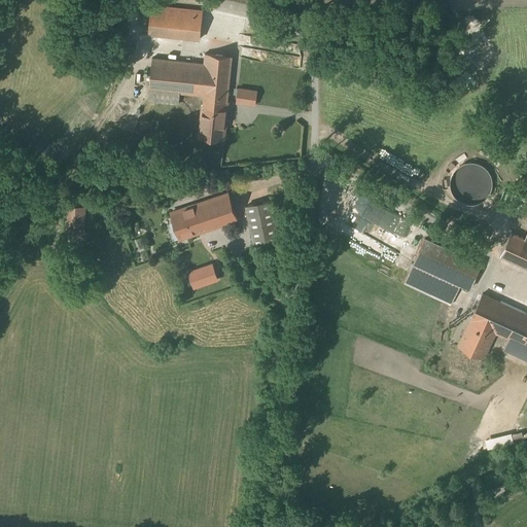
[(217,0),(216,8),(256,15),(259,0),(217,0)]
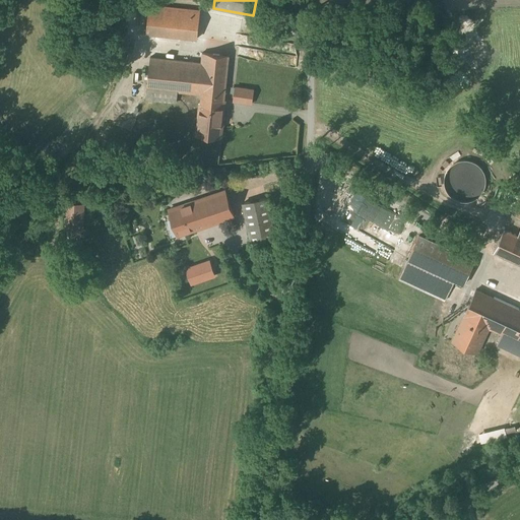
[(200,12),(151,7),(148,37),(198,42),(200,12)]
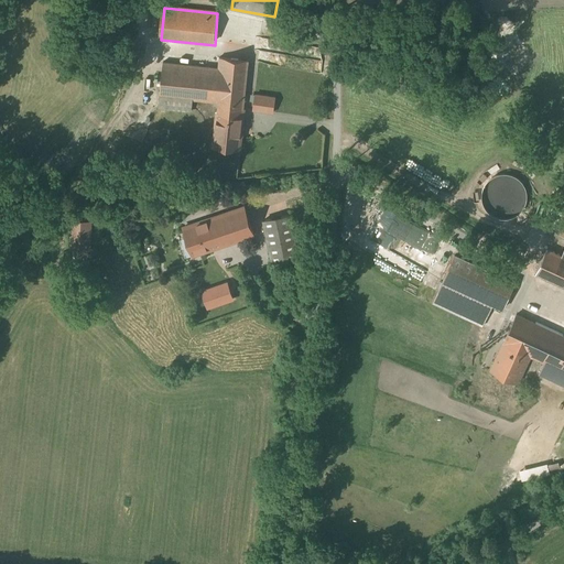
[(239,151),(249,63),(219,60),(218,68),(164,63),(159,115),(193,118),(195,101),(218,104),(213,149),(239,151)]
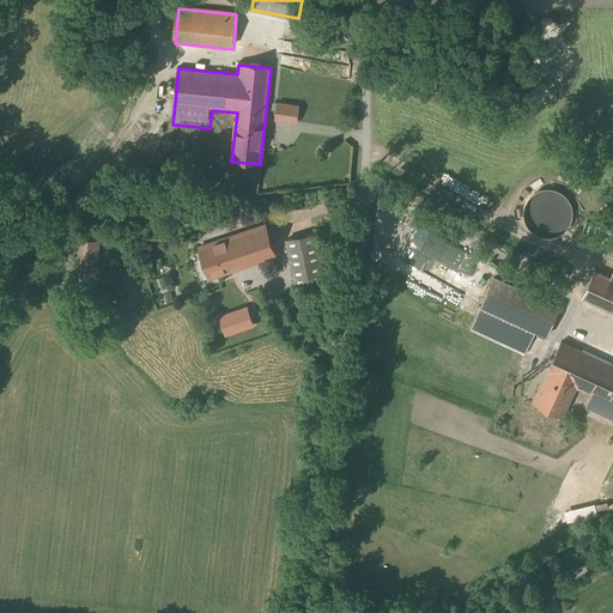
[(301,107),(279,104),(277,121),(297,123),(301,107)]
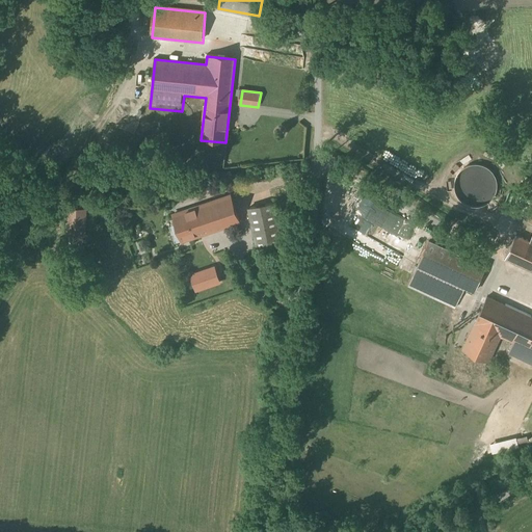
[(183,241),(238,223),(230,196),(175,214),(183,241)]
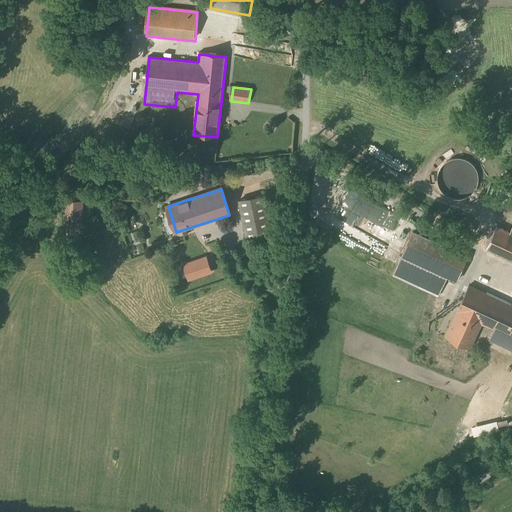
[(272,236),(264,197),(239,202),(248,241),(272,236)]
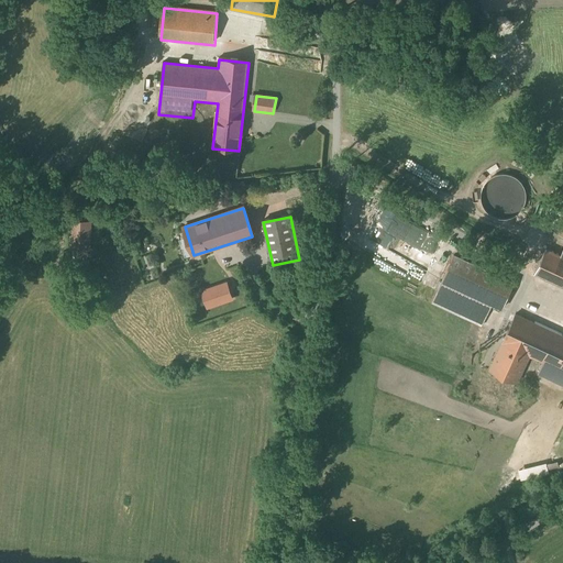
[(562,254),(549,249),(536,279),(562,291),(562,254)]
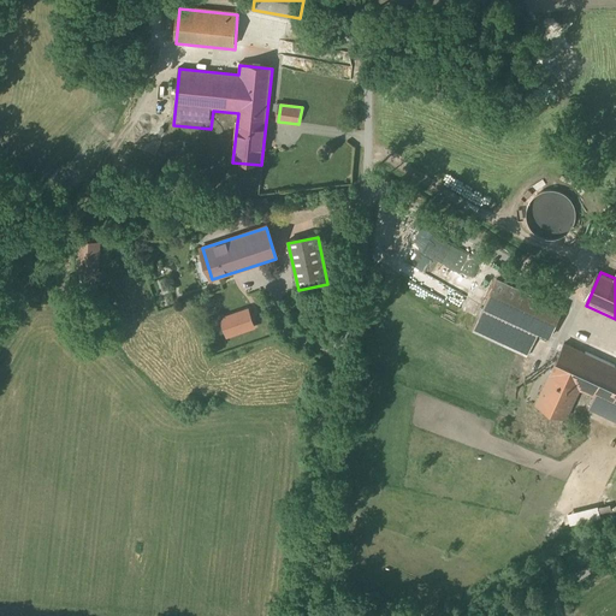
[(555,304),(498,282),(481,321),(538,345),(555,304)]
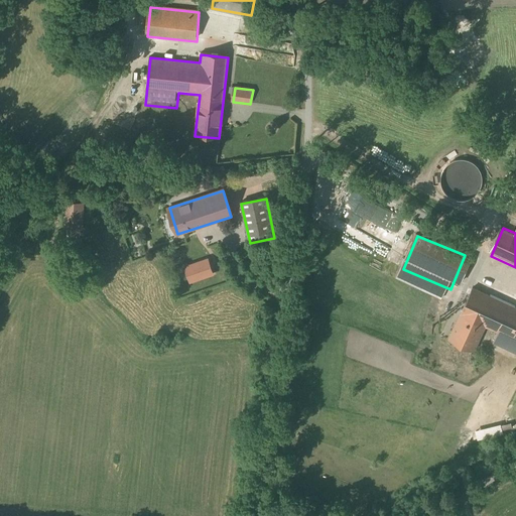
[(190,283),(215,276),(209,259),(185,267),(190,283)]
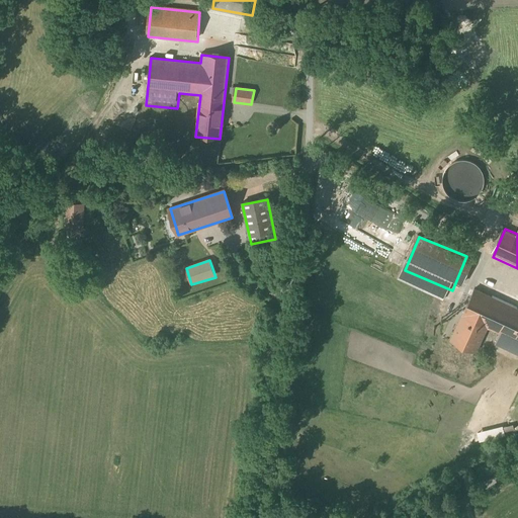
[(517,311),(476,291),(452,342),(478,354),(488,331),(501,337),(497,345),(517,355),(517,311)]
